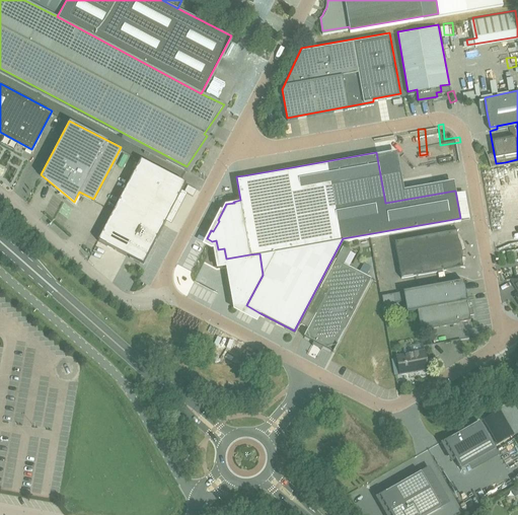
[(185,180),(140,156),(96,238),(142,262),(185,180)]
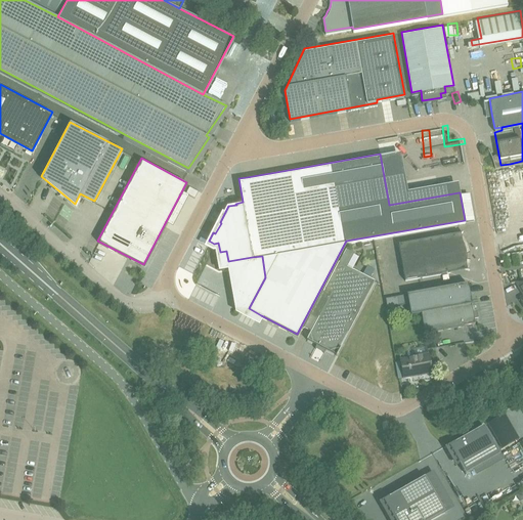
[(463,191),(468,218),(477,216),(472,189),(463,191)]
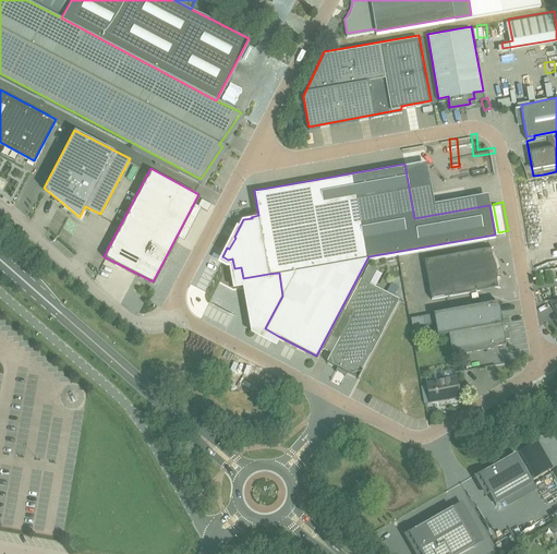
[(67,224),(77,230),(83,223),(73,215),(67,224)]
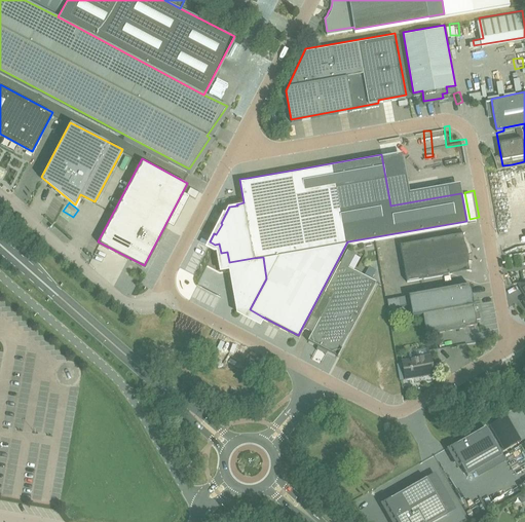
[(467,256),(469,254),(467,250),(467,247),(466,243),(464,240),(463,237),(462,231),(400,241),(406,278),(469,267),(467,261),(467,259),(467,256)]
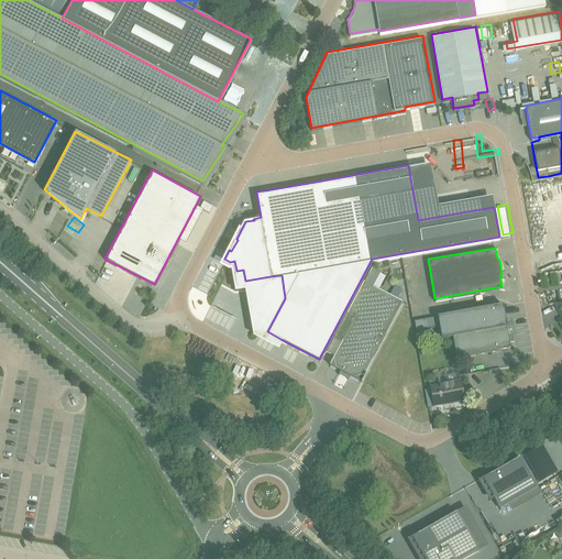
[(371,263),(363,277),(372,283),(379,267),(371,263)]
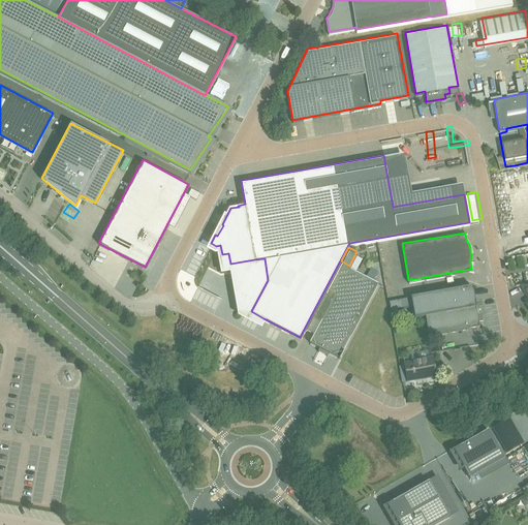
[(211,265),(202,283),(228,298),(237,281),(223,274),(229,261),(221,257),(217,268),(211,265)]
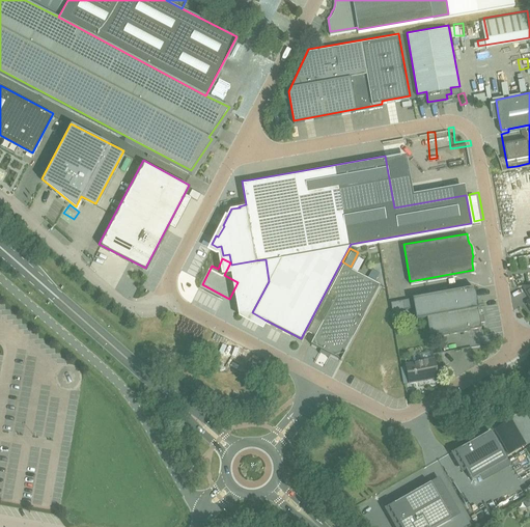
[(333,279),(308,328),(315,332),(311,340),(321,345),(319,347),(329,352),(330,350),(340,356),(365,308),(380,281),(374,278),(367,275),(351,267),(342,261),(333,279)]
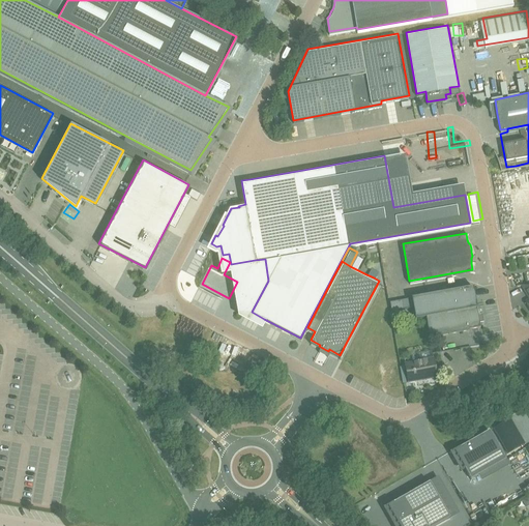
[(528,280),(517,283),(521,282),(528,295),(525,298),(528,304),(528,280)]
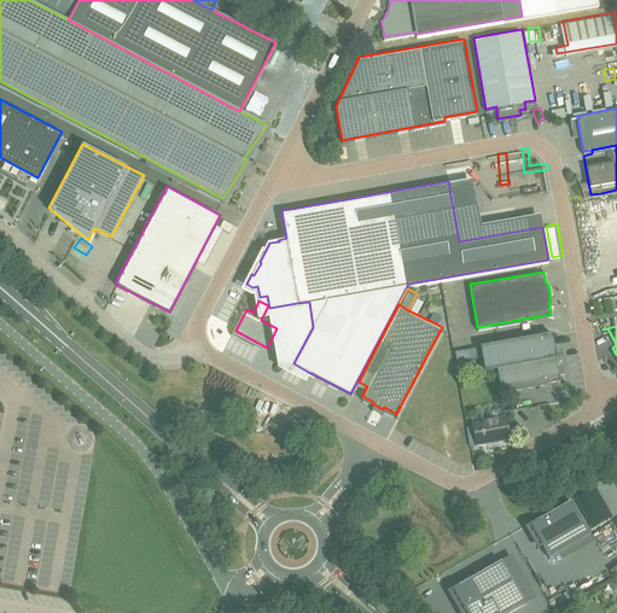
[(500,389),(559,378),(551,331),(454,349),(457,360),(482,355),(484,367),(496,366),(500,389)]
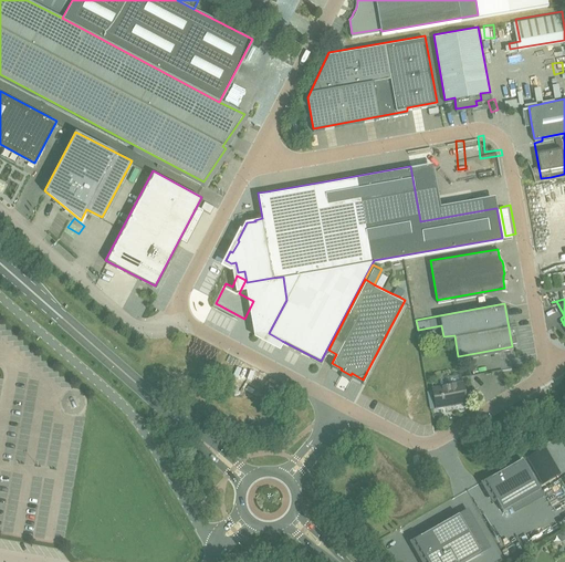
[(365,382),(361,391),(414,419),(418,409),(412,373),(379,356),(366,382),(365,382)]
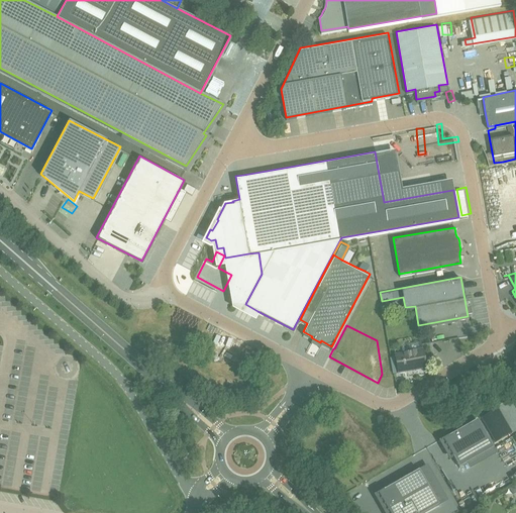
[(428,339),(427,332),(422,333),(422,329),(417,330),(419,341),(428,339)]
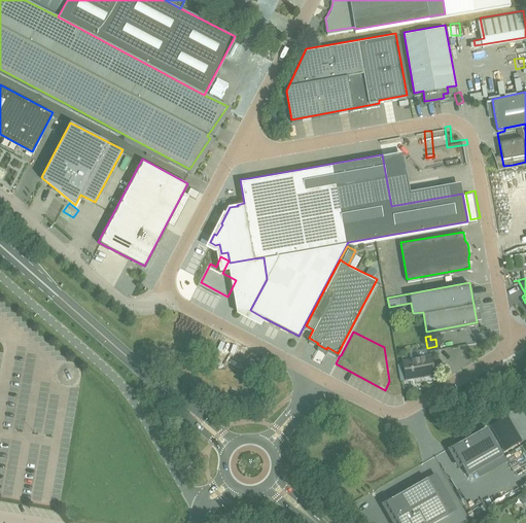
[(406,376),(433,371),(430,353),(402,358),(406,376)]
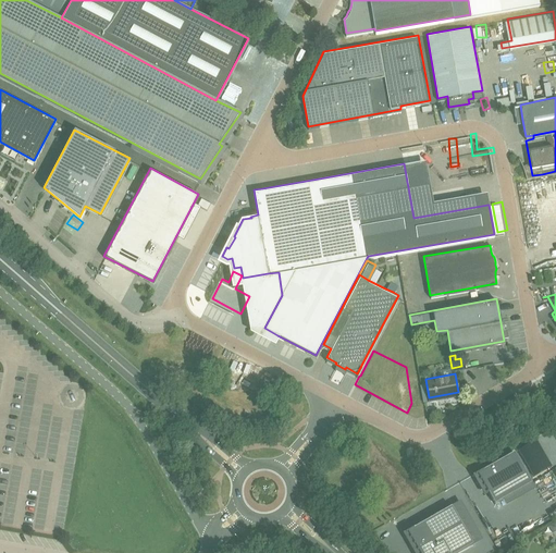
[(73,400),(82,392),(78,388),(70,395),(73,400)]
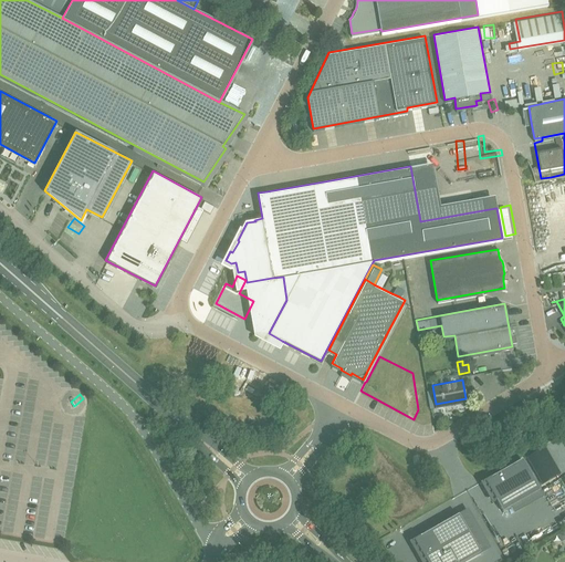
[(544,445),(526,455),(535,469),(553,459),(544,445)]
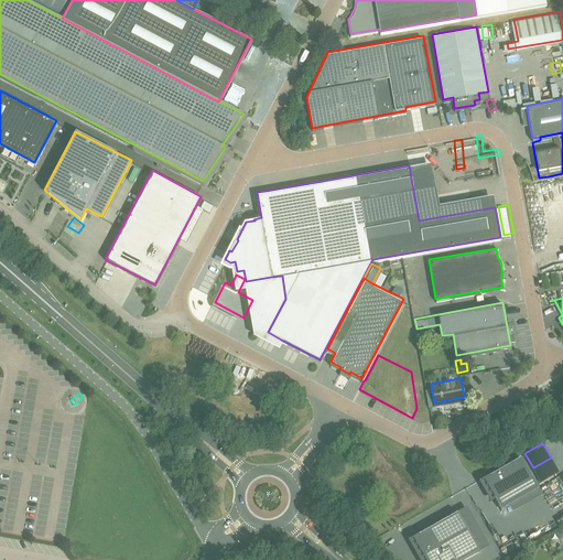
[(537,486),(520,456),(483,477),(500,508),(537,486)]
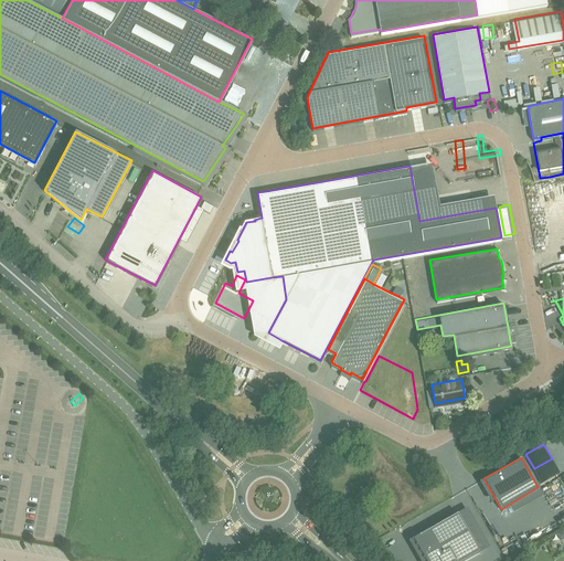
[(425,556),(469,529),(458,510),(414,536),(425,556)]
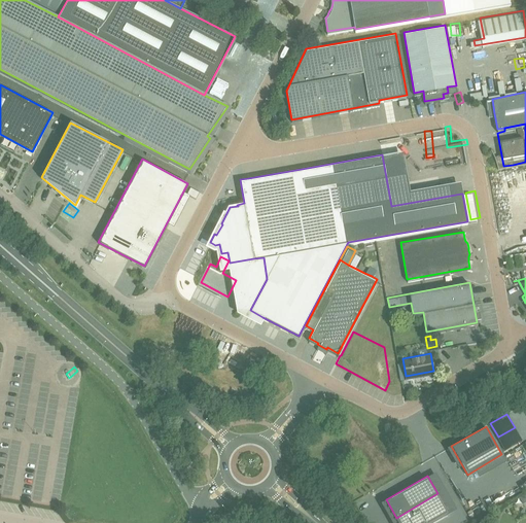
[(427,522),(448,512),(437,493),(396,518),(399,522),(427,522)]
